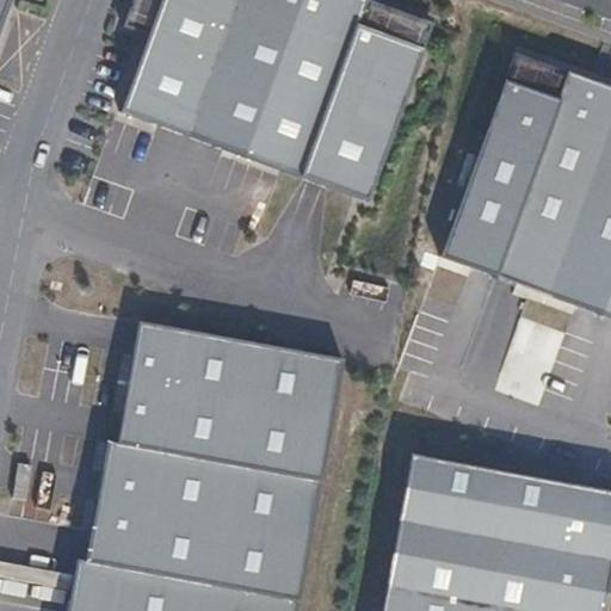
[(0,0),(0,30),(11,0),(0,0)]
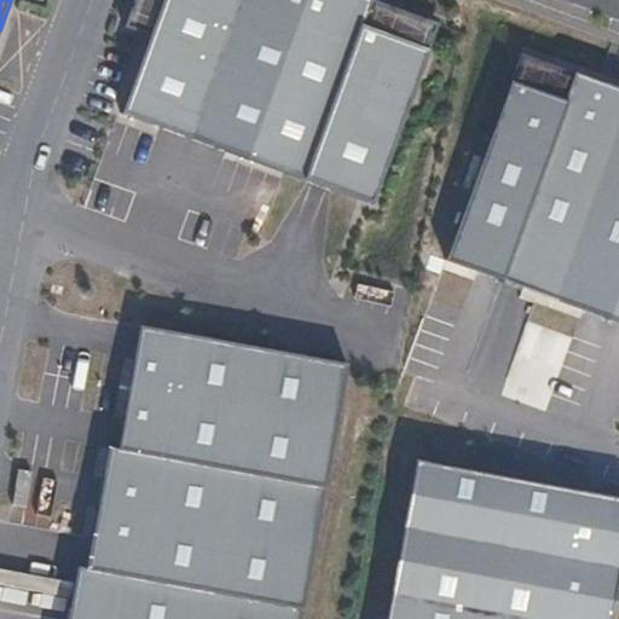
[(374,204),(439,25),(368,0),(134,0),(126,27),(148,34),(120,114),(374,204)]
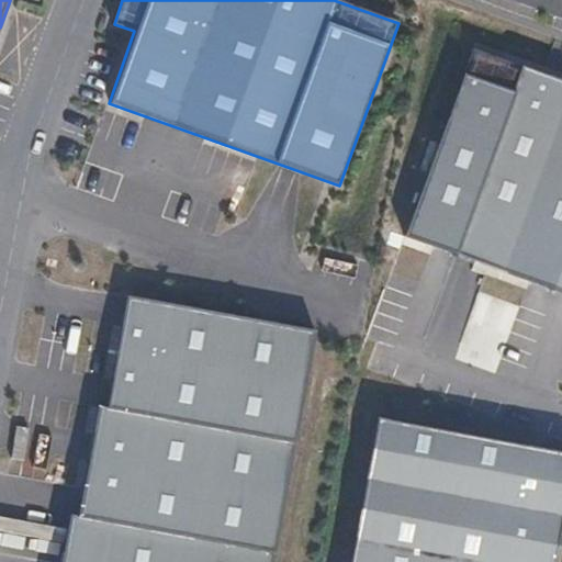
[(561,80),(472,48),(404,235),(561,293),(561,80)]
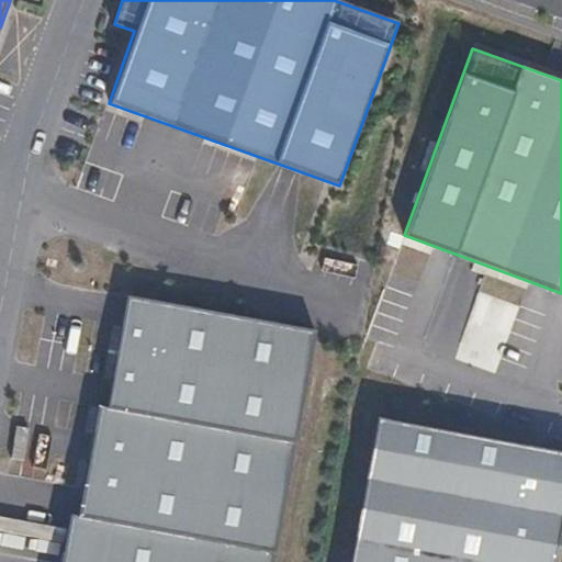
[(504,336),(517,307),(492,295),(479,324),(504,336)]
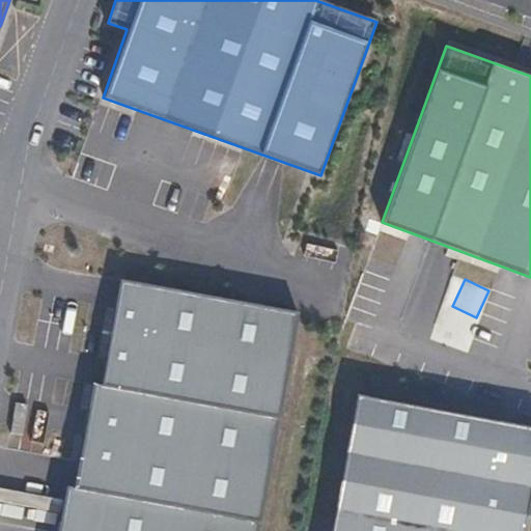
[(256,530),(299,313),(121,280),(101,387),(93,385),(74,488),(67,487),(58,530),(256,530)]
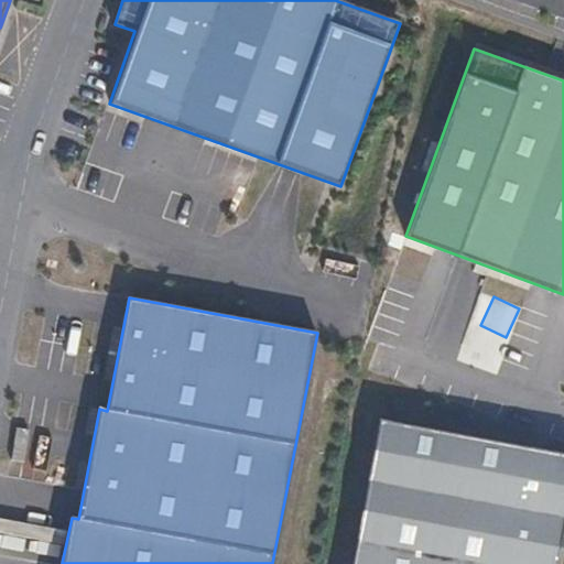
[(563,563),(563,455),(377,420),(349,563),(563,563)]
